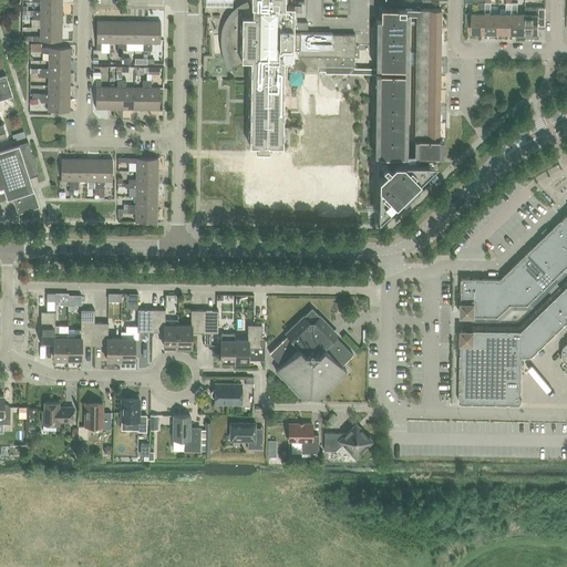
[(282,146),(284,65),(288,65),(288,71),(317,72),(317,71),(325,71),(325,73),(375,74),(375,69),(354,68),(354,66),(354,50),(347,50),(347,34),(332,34),(332,33),(300,33),(300,34),(294,33),(294,7),(285,7),(284,0),(250,0),(251,8),(245,8),(244,8),(244,17),(241,17),(233,17),(229,21),(227,24),(226,29),(225,33),(225,43),(226,52),(228,61),(230,65),(241,60),(250,61),(249,145),(256,145),(256,152),(278,152),(278,146),(282,146)]
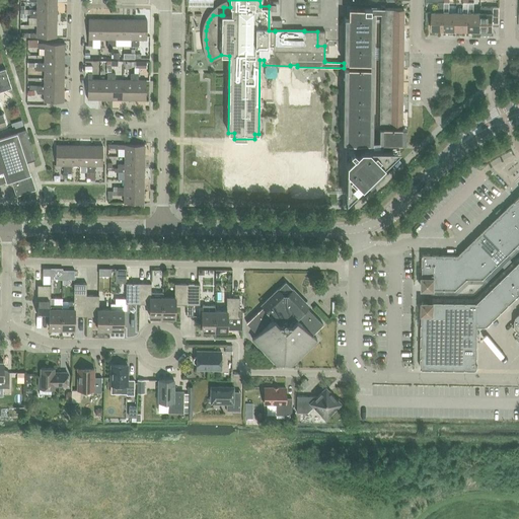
[(57,2),(36,2),(36,10),(29,10),(29,14),(56,13),(57,2)]
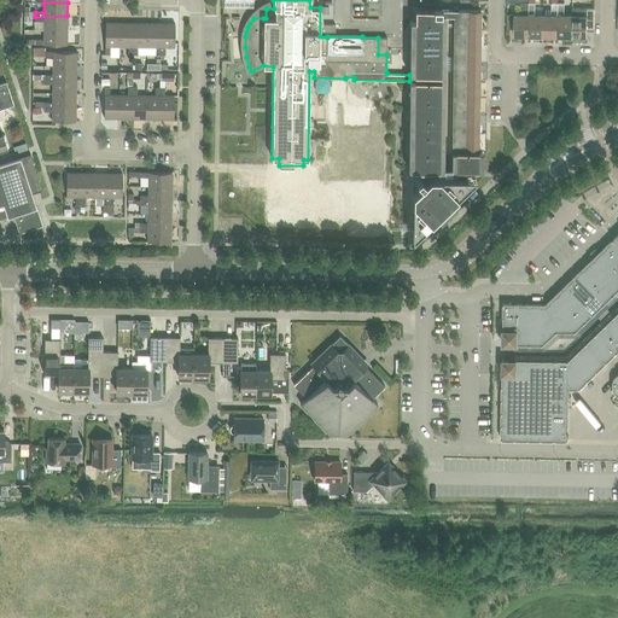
[(528,36),(529,3),(523,3),(522,15),(507,15),(507,29),(513,29),(513,36),(528,36)]
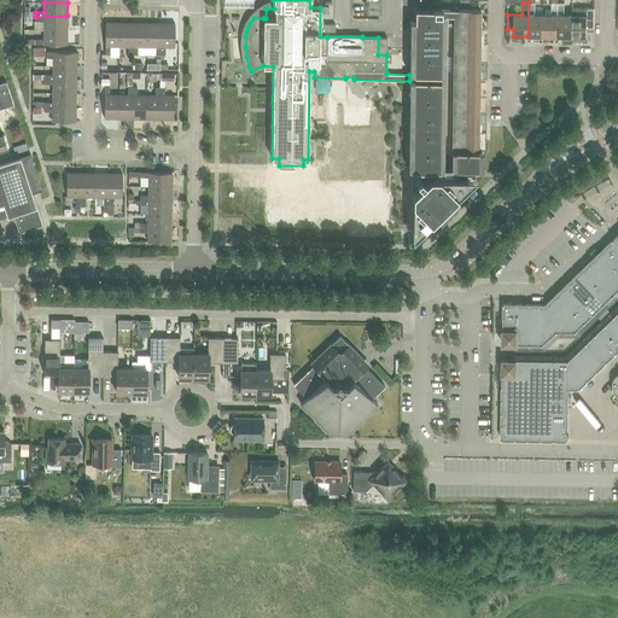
[(529,3),(528,36),(542,36),(543,15),(535,15),(535,3),(529,3)]
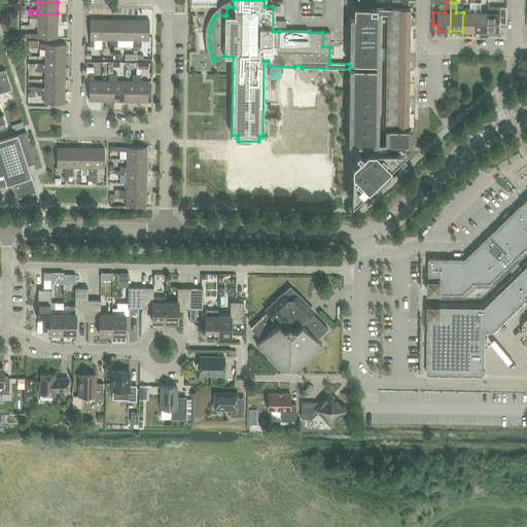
[(469,12),(463,12),(462,31),(475,31),(476,3),(470,2),(469,12)]
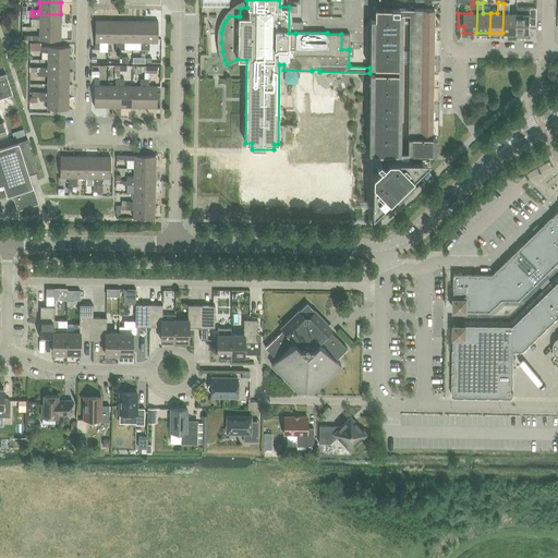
[(509,3),(504,3),(502,33),(516,33),(517,14),(509,14),(509,3)]
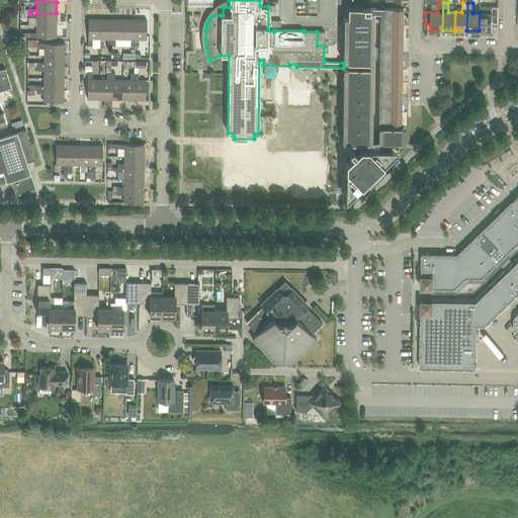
[(379,6),(379,23),(403,23),(403,8),(383,8),(383,6),(379,6)]
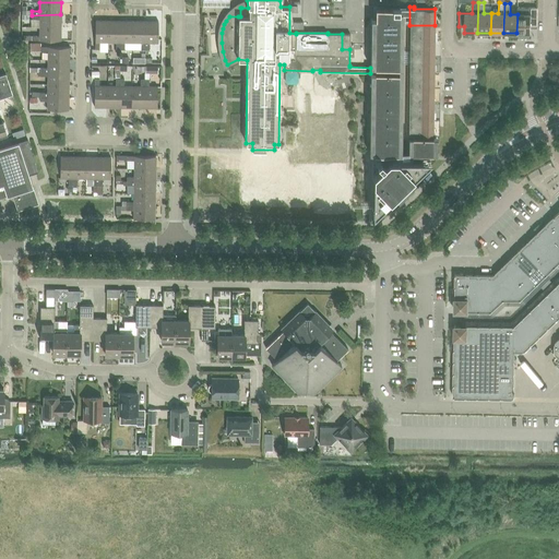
[(399,16),(400,9),(385,9),(376,8),(375,20),(370,20),(370,68),(370,73),(369,153),(373,153),(373,154),(401,154),(403,16),(399,16)]
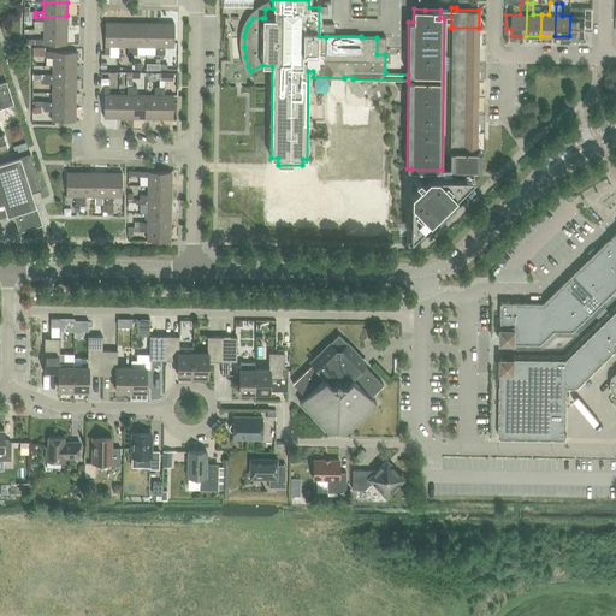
[(570,9),(570,16),(569,36),(585,36),(585,27),(592,28),(592,9),(570,9)]
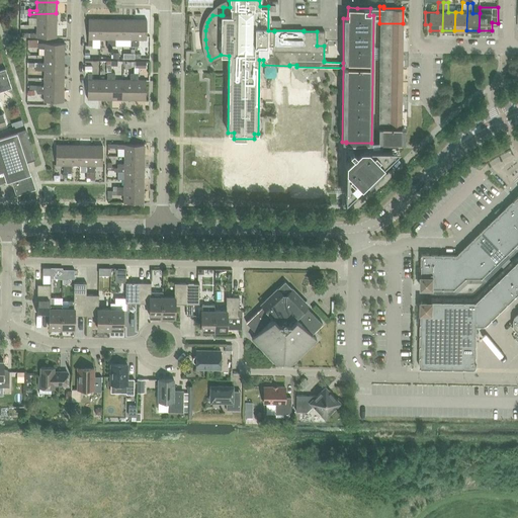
[(56,13),(29,14),(29,17),(36,17),(36,25),(56,25),(56,13)]
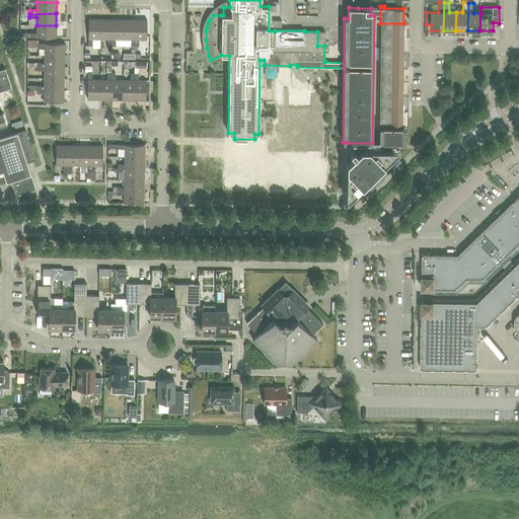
[(99,39),(100,19),(88,19),(88,46),(92,46),(92,39),(99,39)]
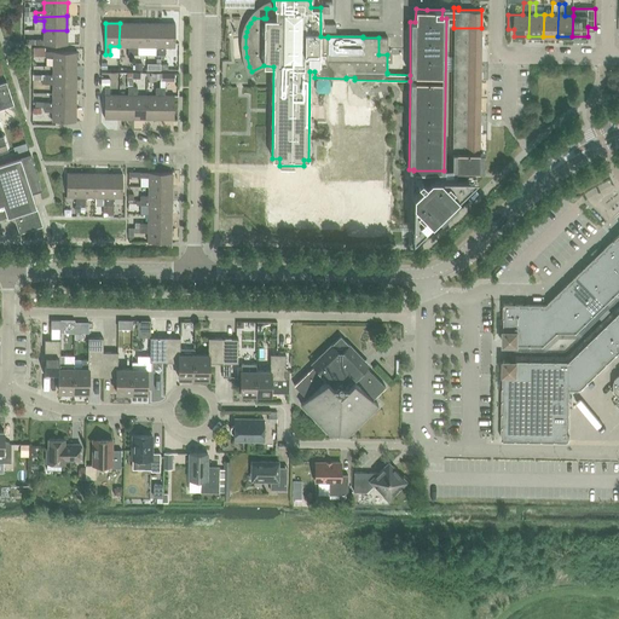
[(133,23),(120,23),(119,46),(128,47),(128,55),(133,55),(133,23)]
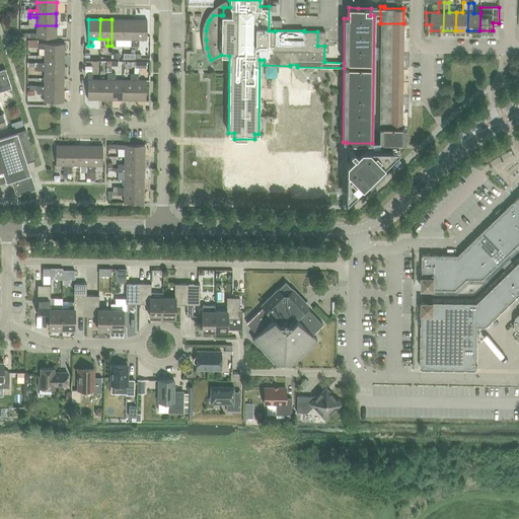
[(112,19),(112,46),(116,46),(116,40),(123,40),(124,19),(112,19)]
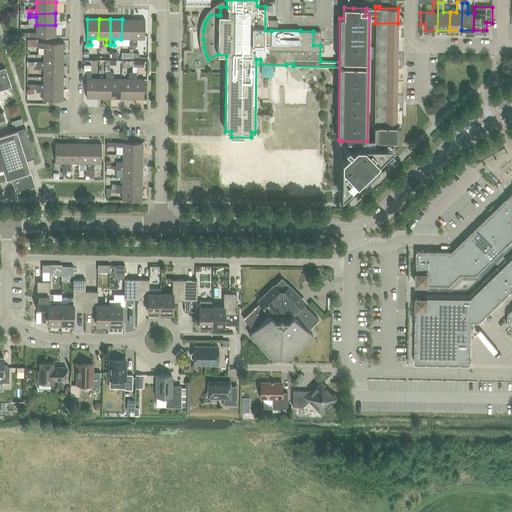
[(122,19),(121,39),(129,39),(129,46),(133,46),(133,19),(122,19)]
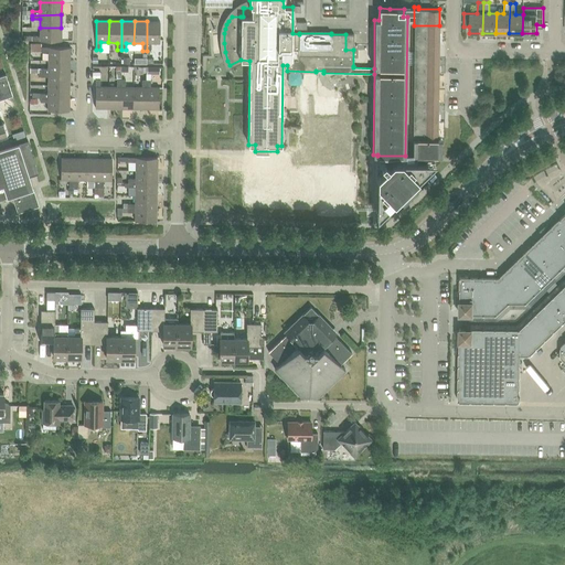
[(160,22),(147,21),(147,51),(150,51),(151,43),(159,43),(160,22)]
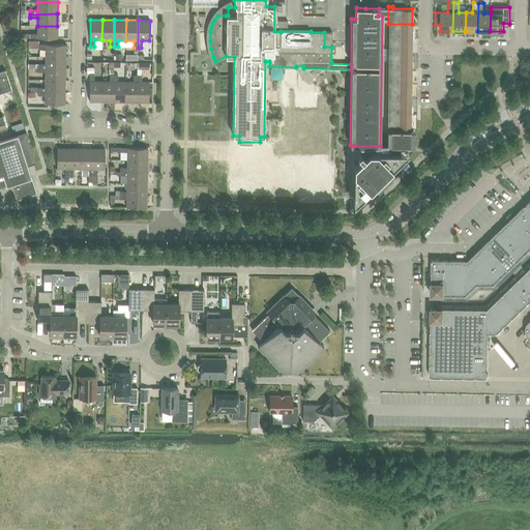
[(412,24),(388,24),(388,39),(411,39),(412,24)]
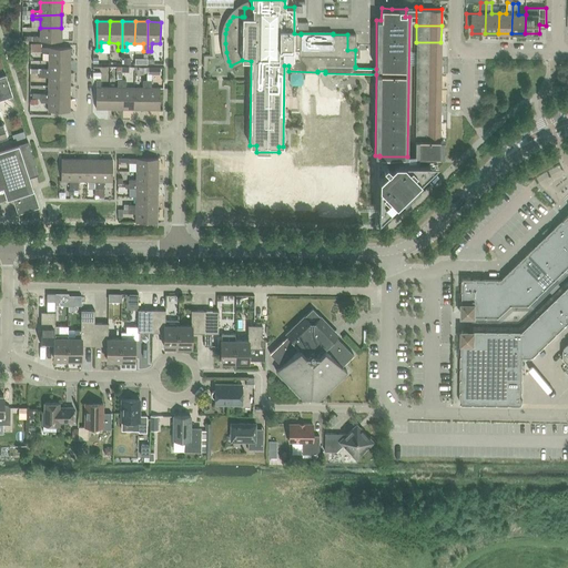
[(32,41),(61,41),(61,28),(40,28),(40,37),(32,36),(32,37),(32,41)]
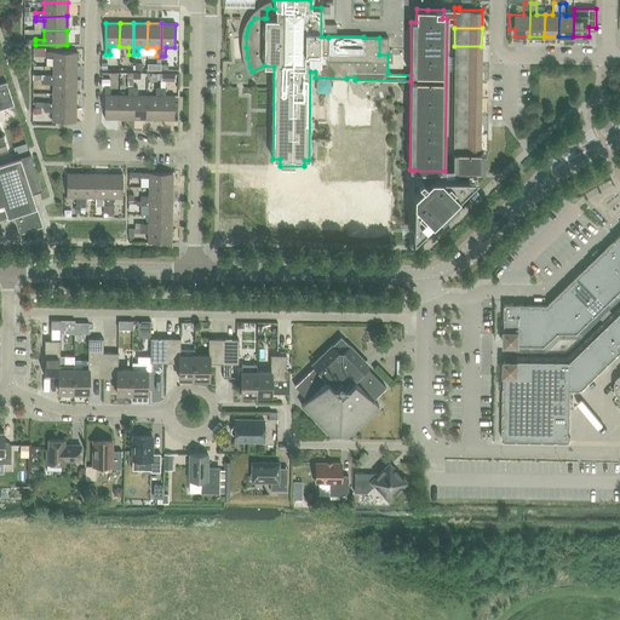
[(481,46),(454,46),(454,63),(481,64),(481,46)]
